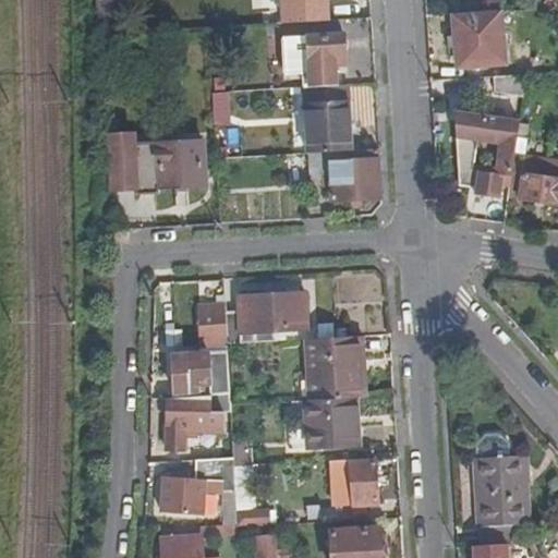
[(283,0),(284,24),(330,21),(328,0),(283,0)]
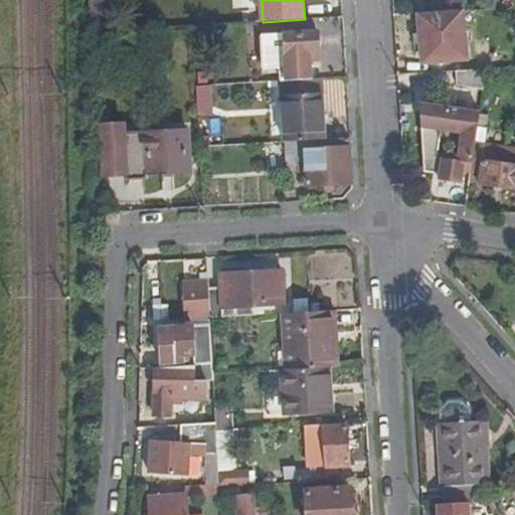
[(419,15),(422,61),(466,58),(464,14),(419,15)]
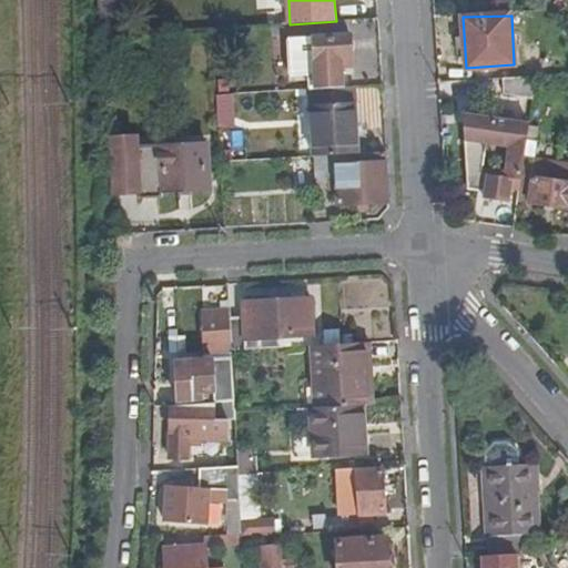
[(317,90),(343,89),(342,67),(352,67),(351,37),(290,40),(290,78),(307,77),(308,91),(317,90)]
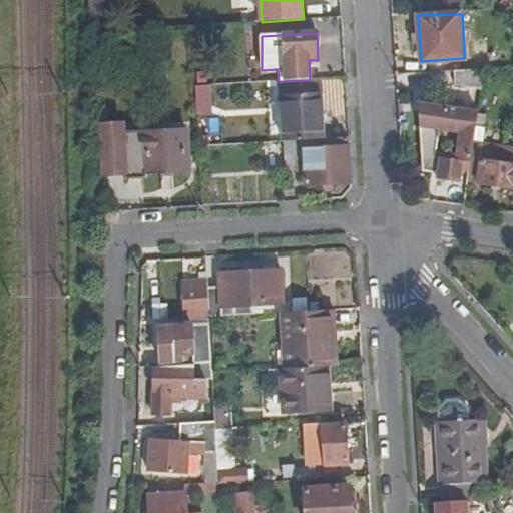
[(485,68),(456,70),(457,84),(482,89),(485,68)]
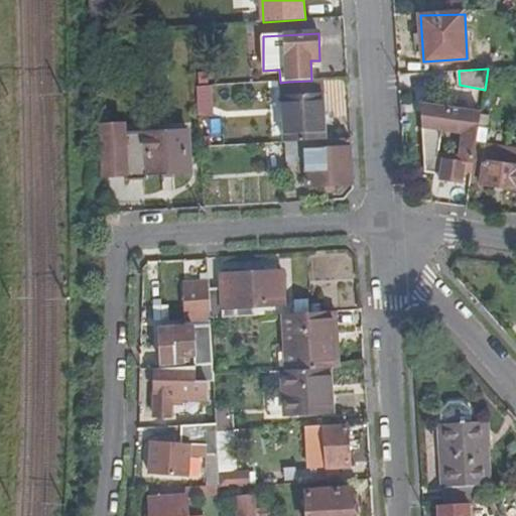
[(280,83),(283,142),(286,142),(324,140),(320,80),(311,81),(288,82),(280,83)]
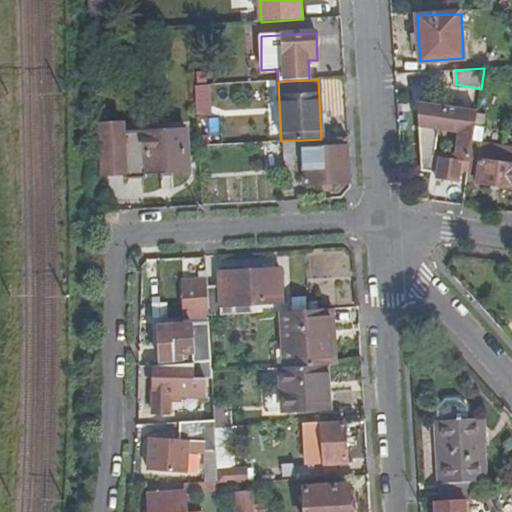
[(458,168),(468,169),(472,149),(478,111),(437,104),(436,108),(419,109),(421,168),(437,170),(437,177),(457,181),(458,168)]
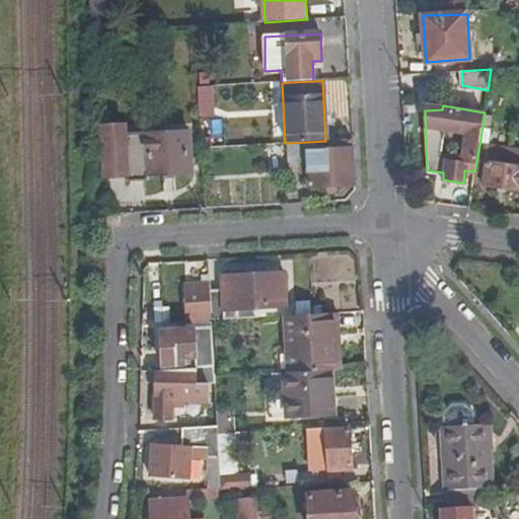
[(107,141),(127,140),(127,130),(106,131),(107,141)]
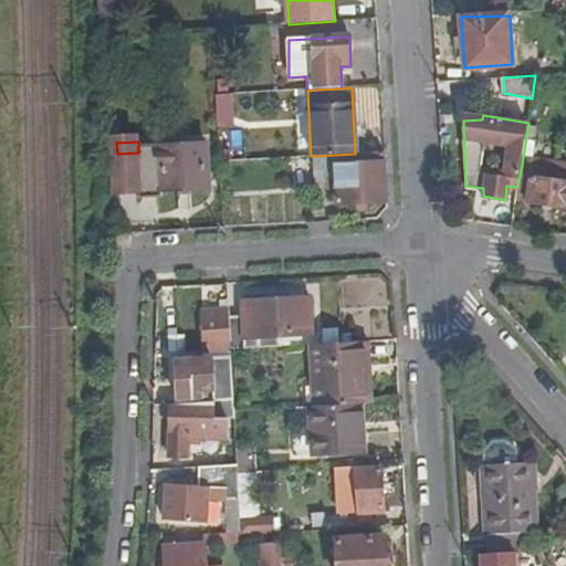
[(138,153),(117,154),(119,194),(210,190),(208,149),(138,153)]
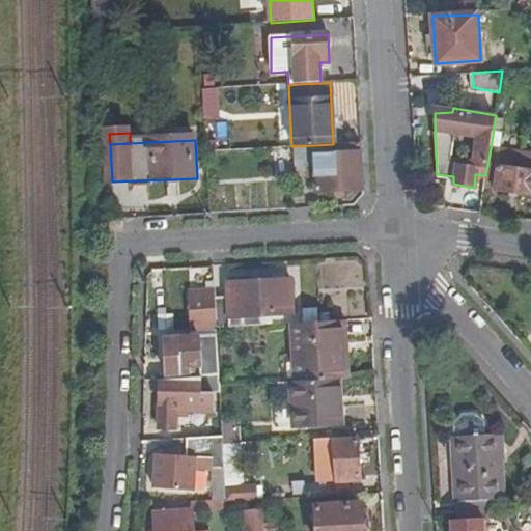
[(315,190),(363,188),(360,142),(333,144),(295,146),(297,170),(314,170),(315,190)]
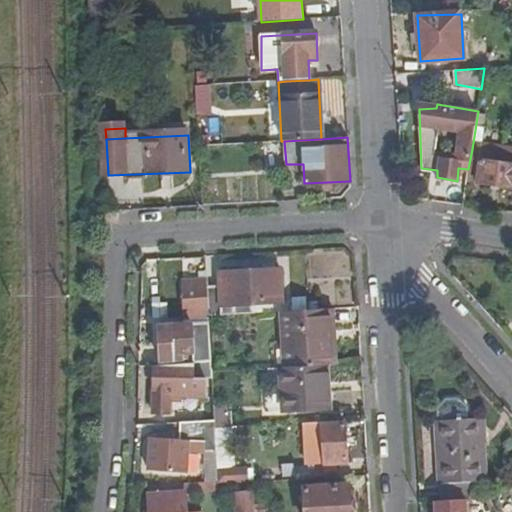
[(466,183),(473,184),(477,149),(472,149),(468,169),(466,183)]
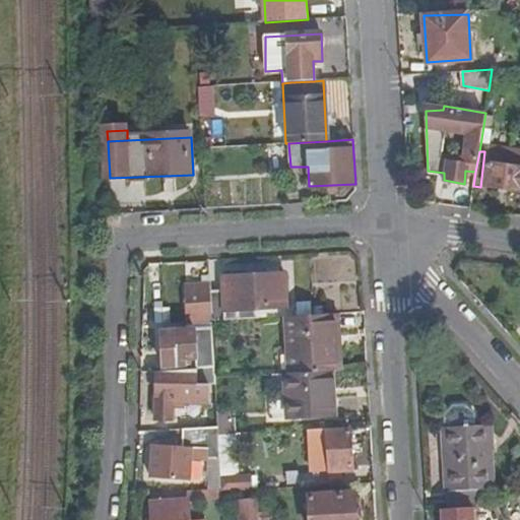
[(519,154),(484,151),(480,187),(519,191),(519,154)]
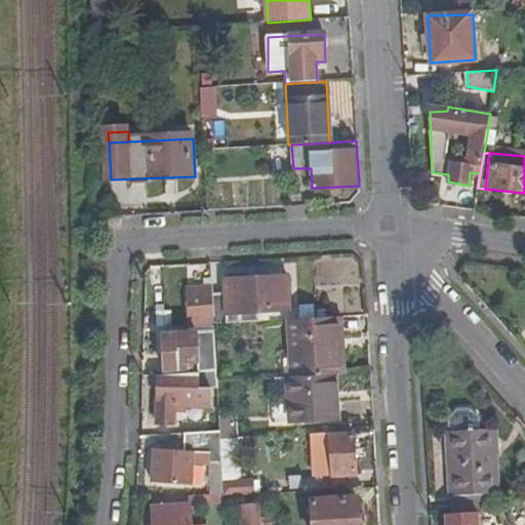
[(214,323),(259,320),(259,310),(289,309),(288,275),(226,279),(227,291),(213,292),(214,322),(214,323)]
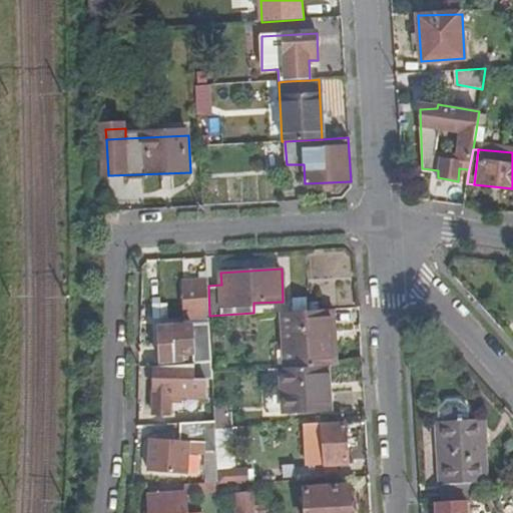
[(209,315),(208,286),(194,287),(196,315),(209,315)]
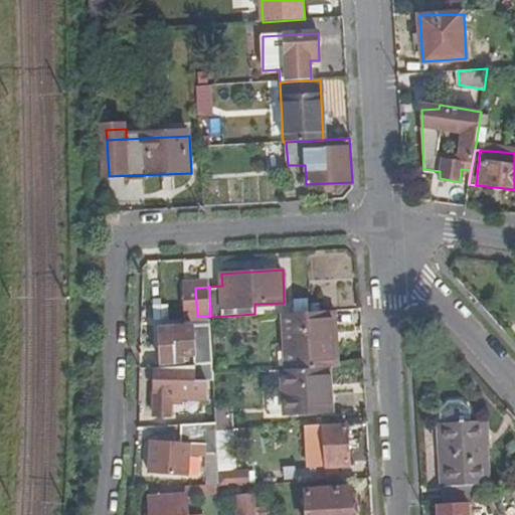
[(323,366),(334,366),(331,310),(285,313),(287,368),(323,366)]
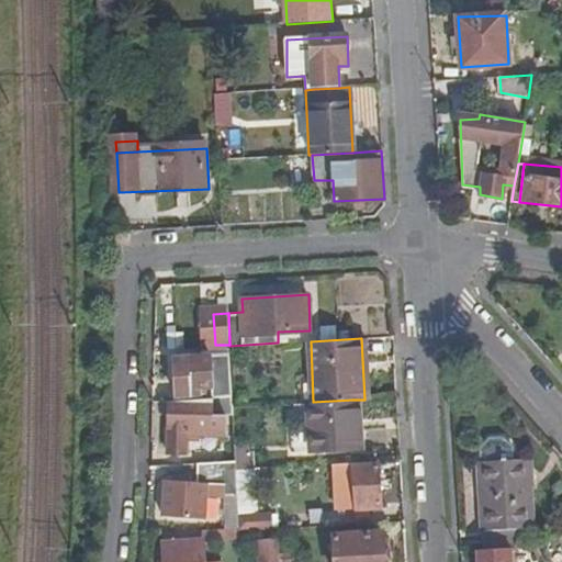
[(212,384),(212,396),(225,395),(233,394),(231,353),(173,356),(175,394),(199,393),(199,385),(212,384)]
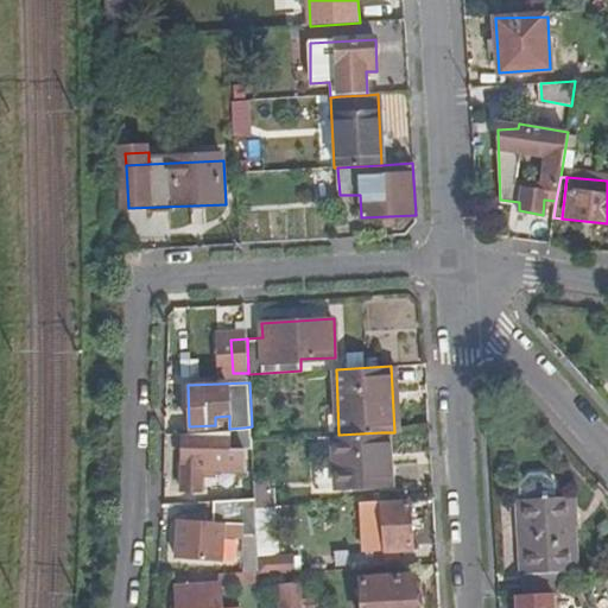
[(229,429),(227,429),(227,441),(181,442),(182,492),(203,491),(202,469),(244,468),(244,428),(229,429)]
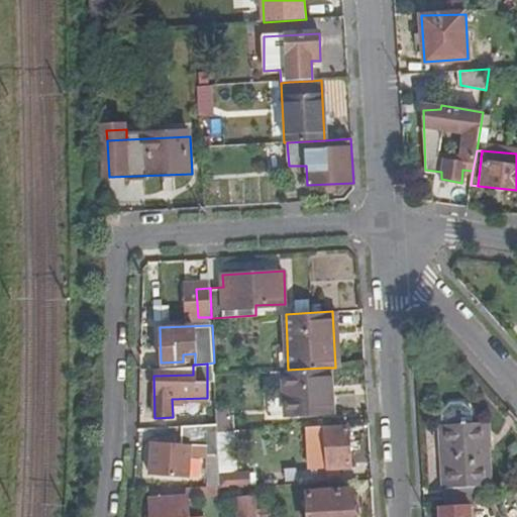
[(288,370),(284,370),(286,413),(332,411),(331,392),(326,392),(324,368),(288,370)]
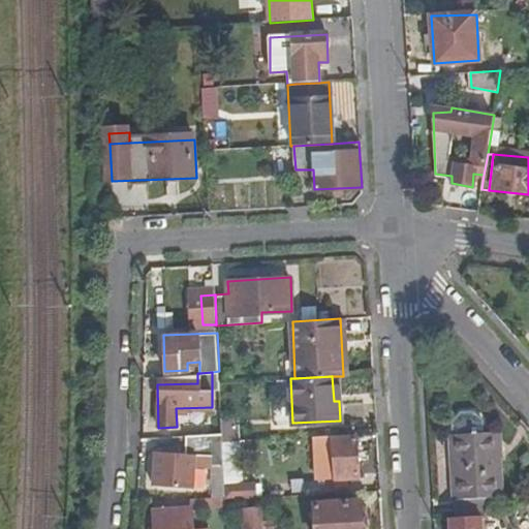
[(221,413),(222,435),(223,439),(241,438),(240,421),(232,421),(232,413),(221,413)]
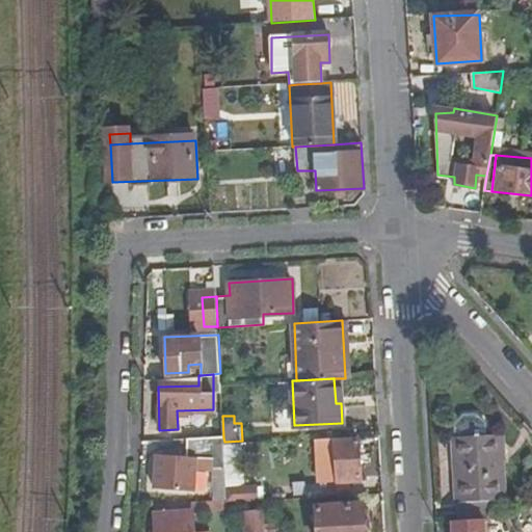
[(471,500),(472,519),(481,519),(498,517),(505,516),(504,497),(505,497),(502,434),(452,437),(455,501),(471,500)]
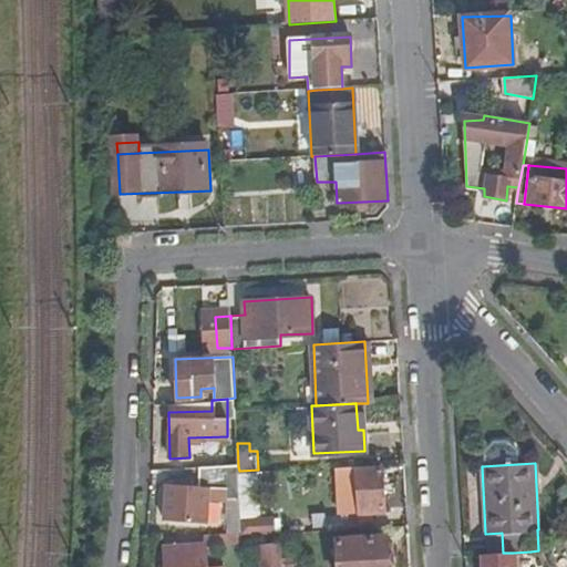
[(358,474),(359,504),(359,513),(384,512),(382,465),(358,466),(358,474)]
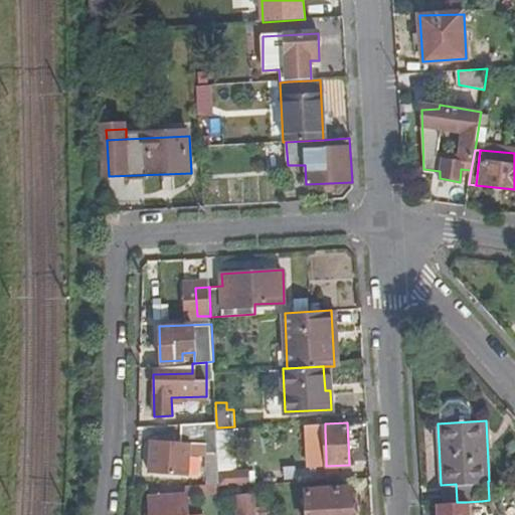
[(192,444),(217,444),(217,427),(216,423),(184,425),(184,438),(153,440),(154,473),(192,471),(192,444)]
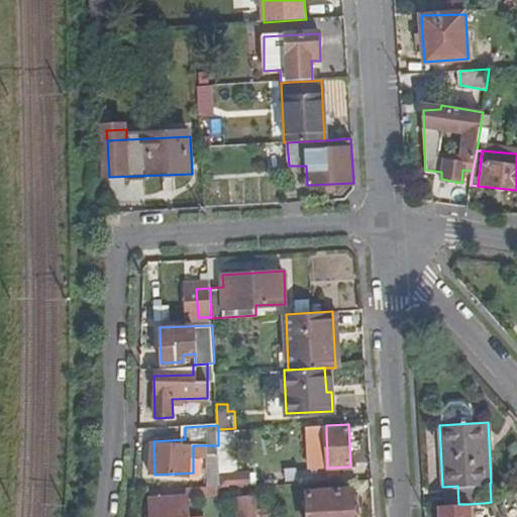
[(316,460),(327,459),(326,432),(315,432),(316,460)]
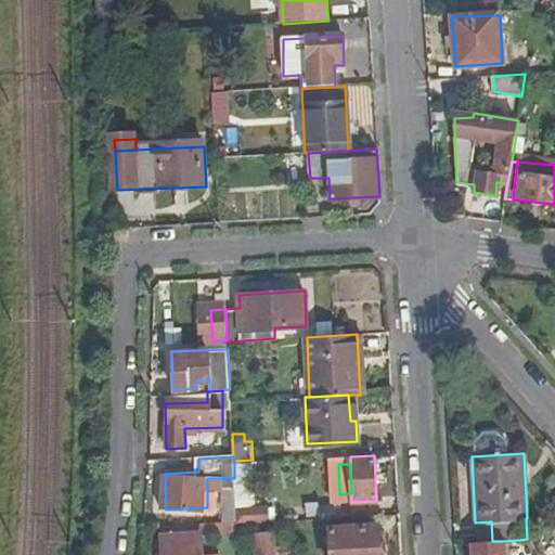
[(270,505),(236,506),(237,521),(270,520),(270,505)]
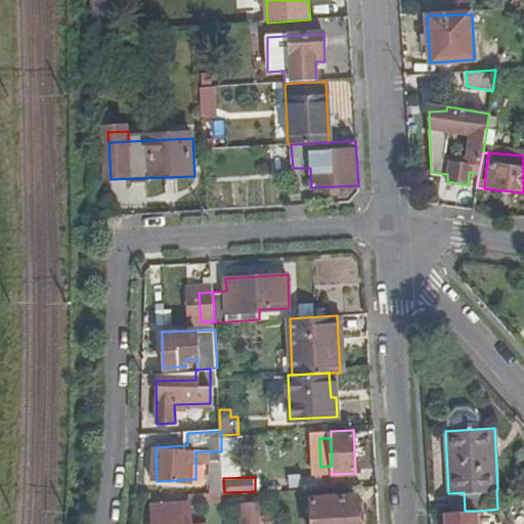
[(187,523),(185,494),(148,495),(149,523),(187,523)]
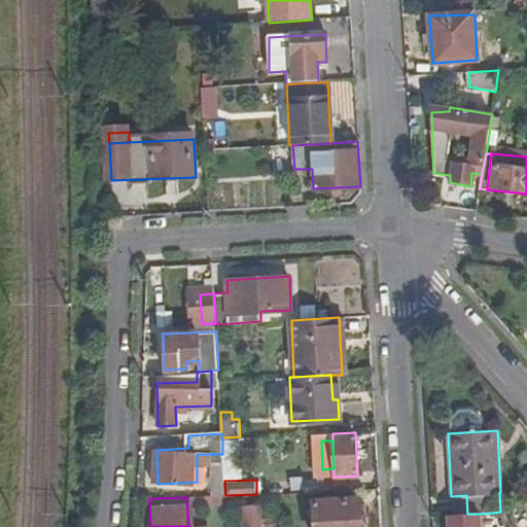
[(362,526),(361,499),(314,500),(315,526),(362,526)]
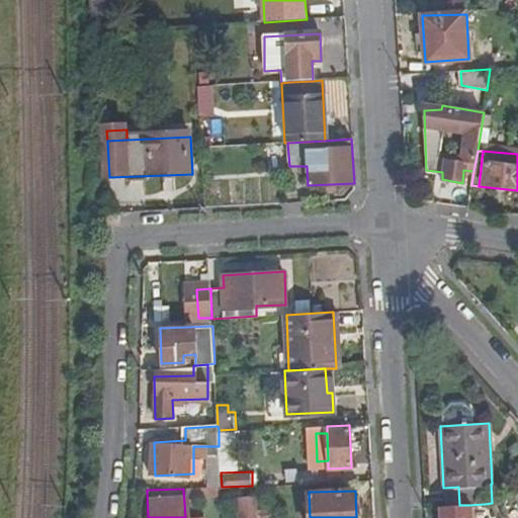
[(502,517),(496,503),(492,503),(485,504),(488,517),(502,517)]
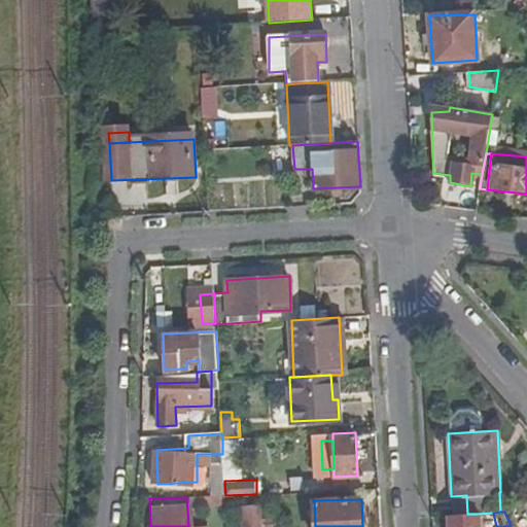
[(477,526),(477,514),(467,514),(448,515),(448,526),(477,526)]
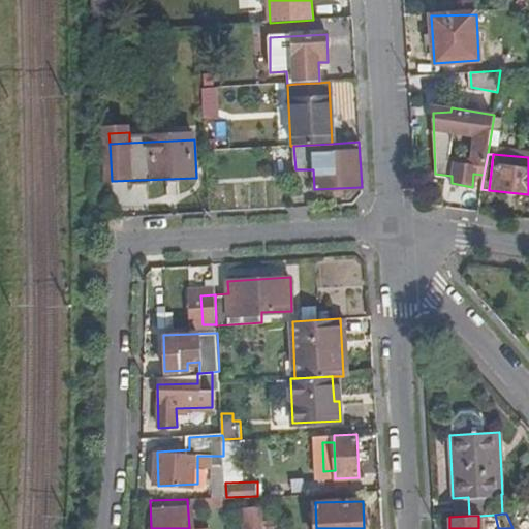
[(245,528),(259,528),(260,520),(245,521),(245,528)]
